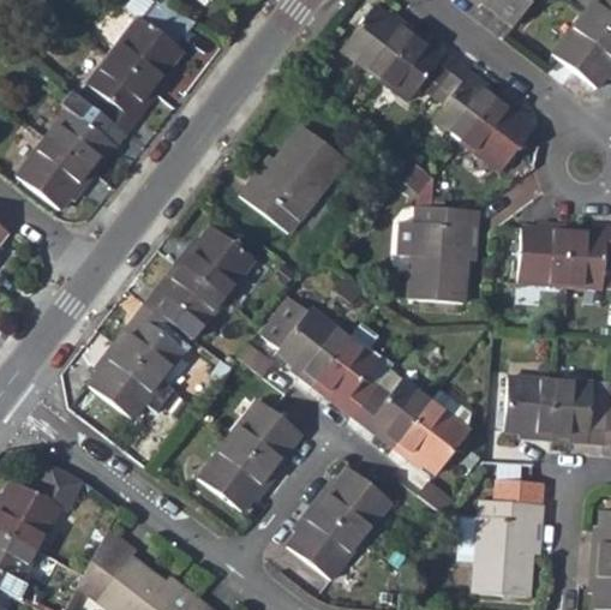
[(180,45),(197,23),(154,0),(142,15),(139,15),(108,54),(153,89),(157,93),(168,77),(165,75),(185,48),(180,45)]
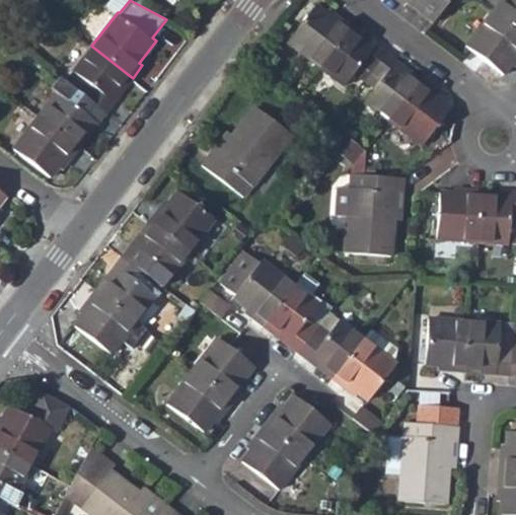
[(406,0),(435,22),(452,0),(406,0)]
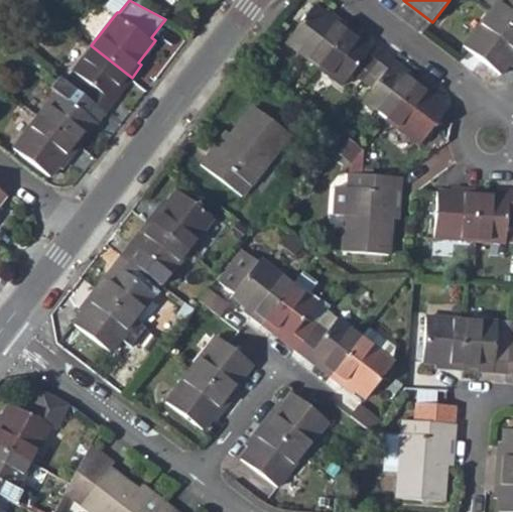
[(498,0),(491,10),(512,27),(512,0),(498,0)]
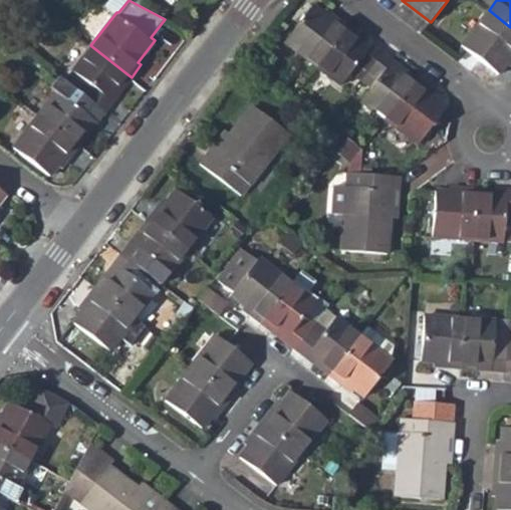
[(285,40),(319,66),(348,29),(349,26),(338,17),(336,19),(314,2),(285,40)]
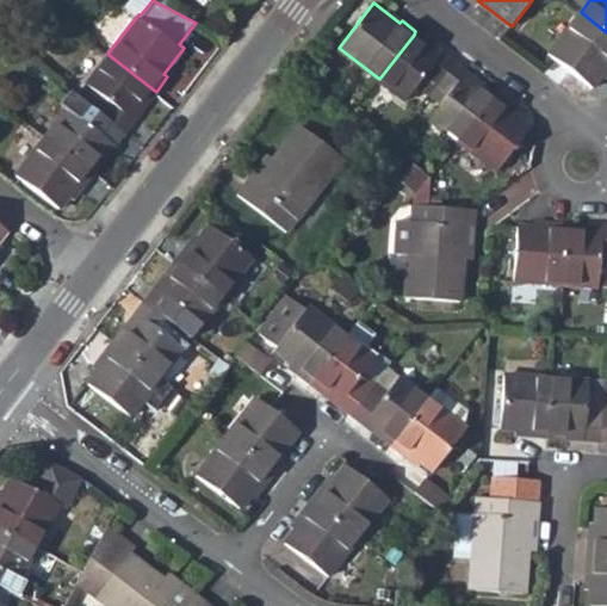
[(606,32),(581,12),(551,50),(595,85),(606,69),(606,32)]
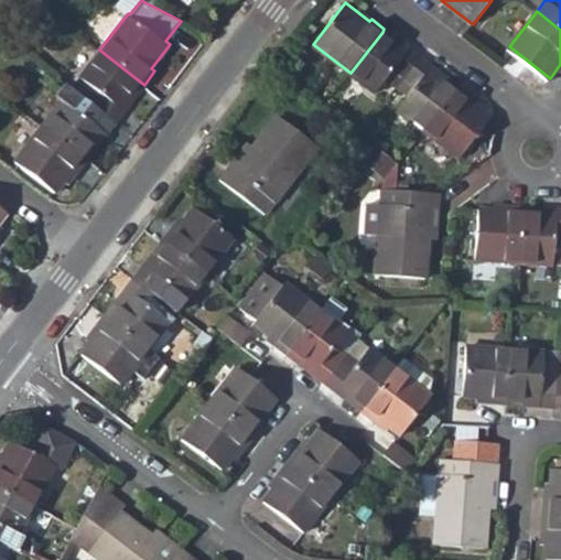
[(389,77),(399,85),(421,57),(410,50),(408,52),(383,32),(351,73),(377,94),(389,77)]
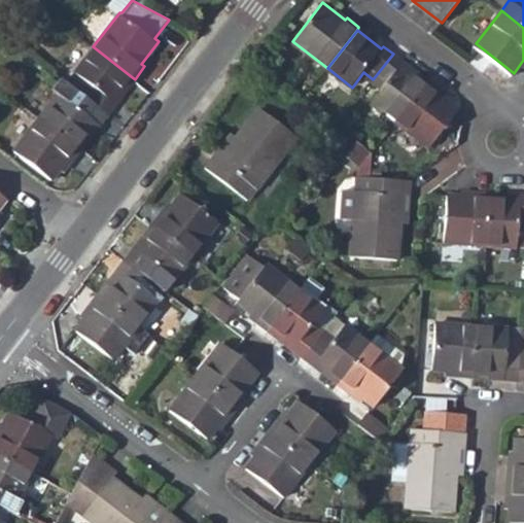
[(113,101),(131,76),(93,46),(74,70),(75,72),(68,82),(79,92),(108,113),(116,103),(113,101)]
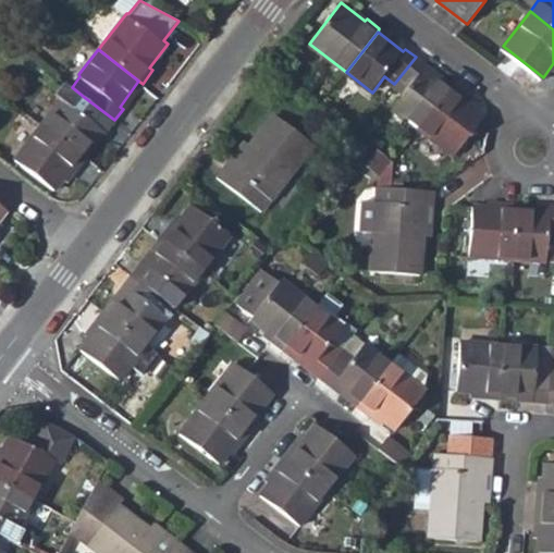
[(393,108),(417,126),(448,86),(423,68),(426,63),(416,57),(394,84),(405,93),(393,108)]
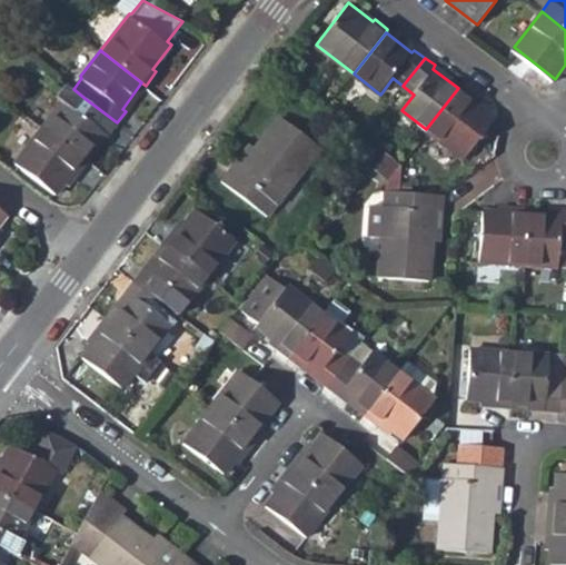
[(73,89),(66,83),(57,95),(63,99),(43,126),(85,158),(106,130),(109,132),(117,122),(86,99),(73,89)]
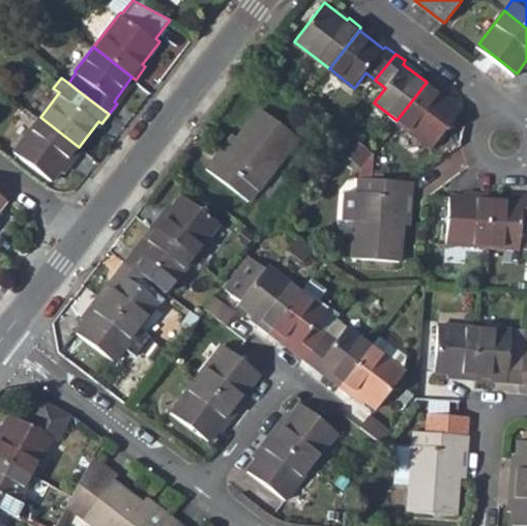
[(442,89),(429,80),(427,82),(397,120),(431,147),(461,109),(440,92),(442,89)]
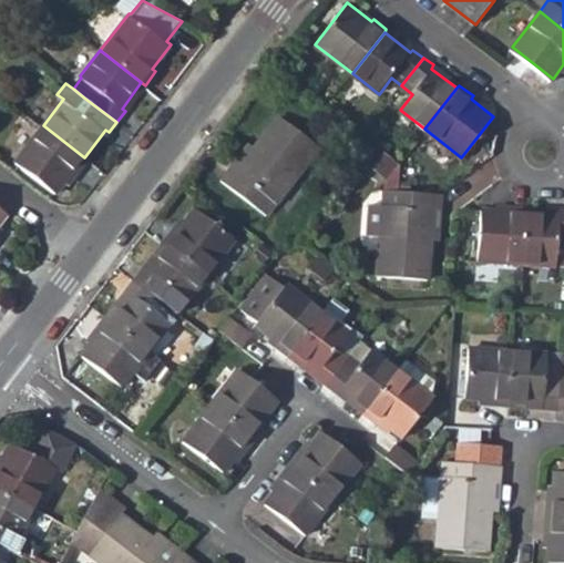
[(232,165),(222,178),(270,215),(280,203),(278,201),(321,146),(277,114),(236,169),(232,165)]
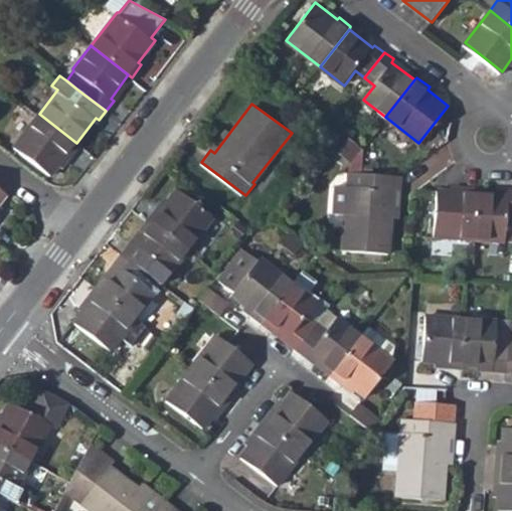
[(69,158),(79,145),(76,143),(39,114),(15,145),(52,174),(67,156),(69,158)]
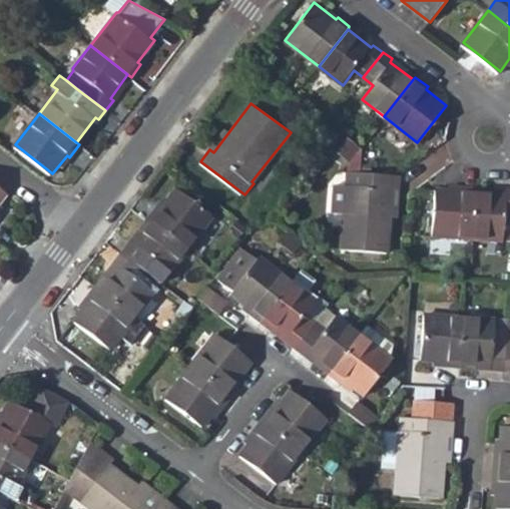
[(401,190),(402,174),(360,171),(349,170),(347,185),(345,213),(341,247),(390,252),(395,189),(401,190)]
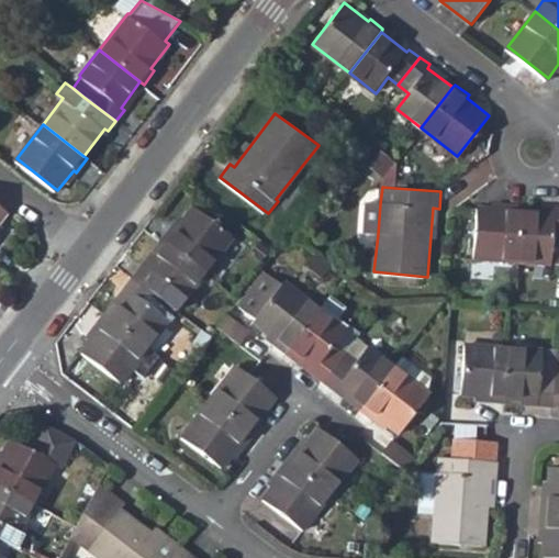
[(364,233),(378,234),(380,203),(366,202),(364,233)]
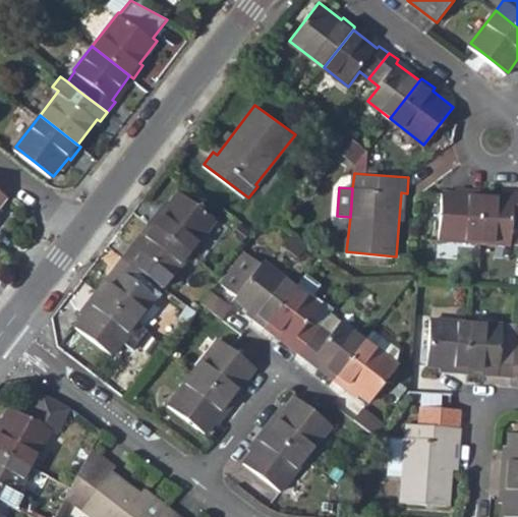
[(439,238),(481,241),(485,193),(486,189),(470,187),(470,191),(444,189),(439,238)]
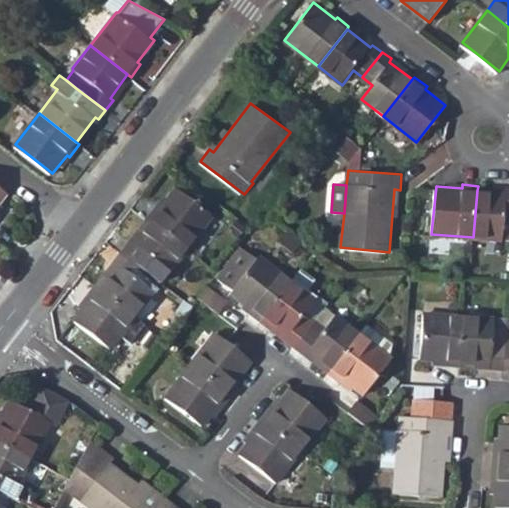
[(154,207),(146,218),(149,221),(186,250),(212,215),(175,187),(157,209),(154,207)]
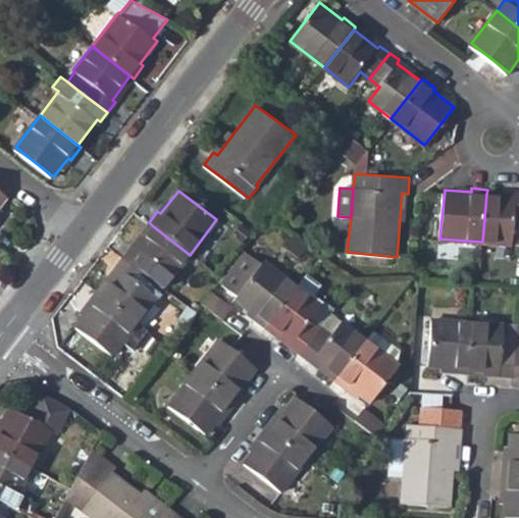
[(516,196),(486,194),(482,242),(512,244),(513,226),(518,226),(518,192),(516,192),(516,196)]
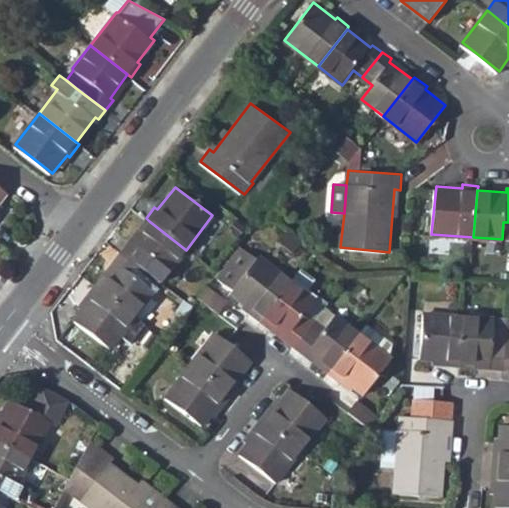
[(228,229),(238,237),(246,227),(236,219),(228,229)]
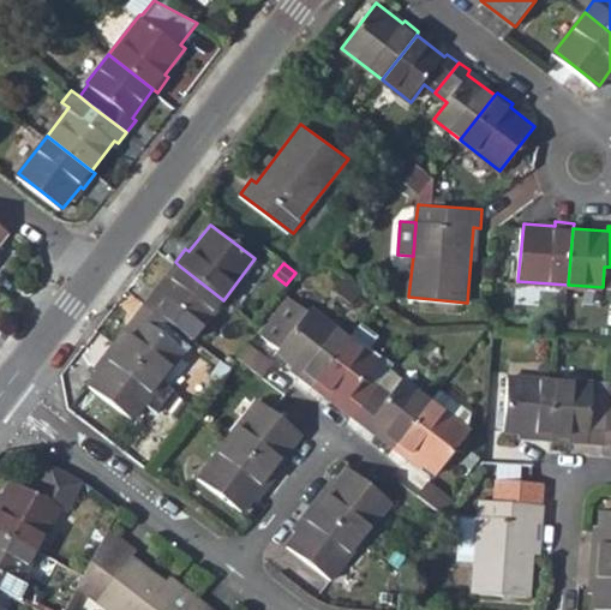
[(203,326),(223,300),(179,265),(159,291),(155,288),(144,300),(191,336),(199,324),(203,326)]
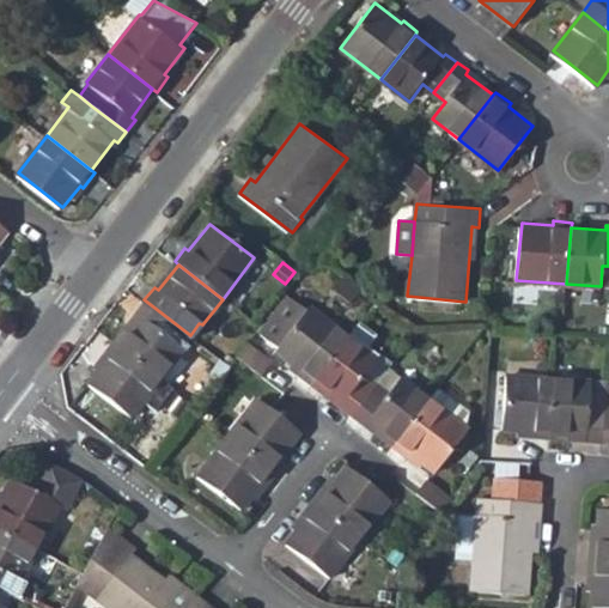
[(343,278),(335,289),(352,301),(360,290),(343,278)]
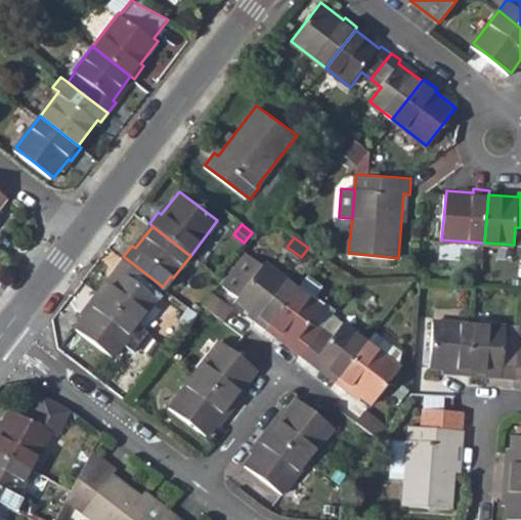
[(257,318),(269,329),(271,326),(301,287),(266,260),(265,263),(247,249),(222,280),(220,284),(239,297),(236,299),(259,316),(257,318)]
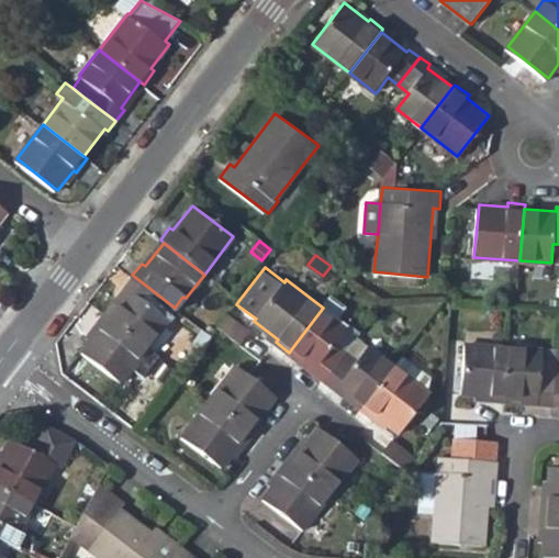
[(127,288),(108,314),(149,346),(170,321),(166,317),(175,308),(132,275),(124,286),(127,288)]
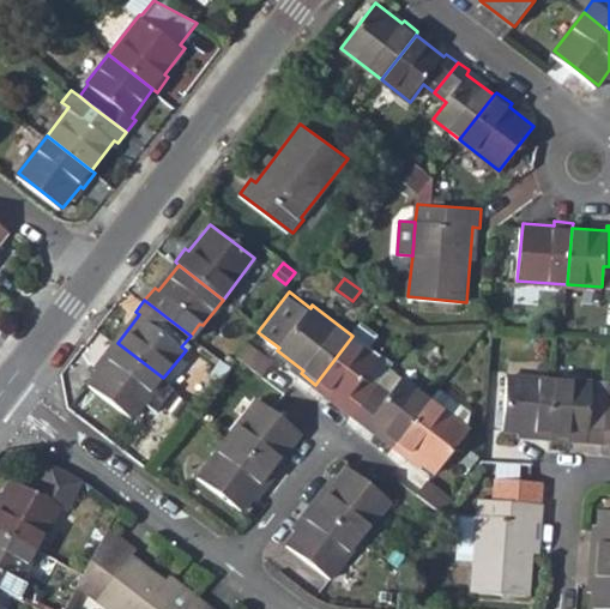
[(352,336),(367,347),(378,333),(363,321),(352,336)]
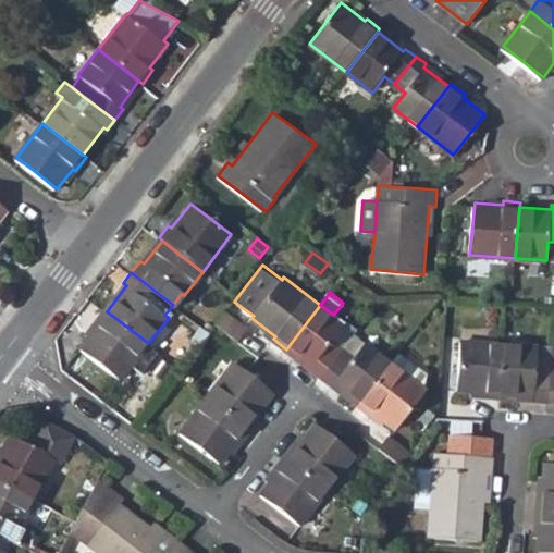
[(309,368),(322,378),(347,345),(355,334),(342,324),(344,322),(333,315),(320,305),(288,346),(311,364),(309,368)]
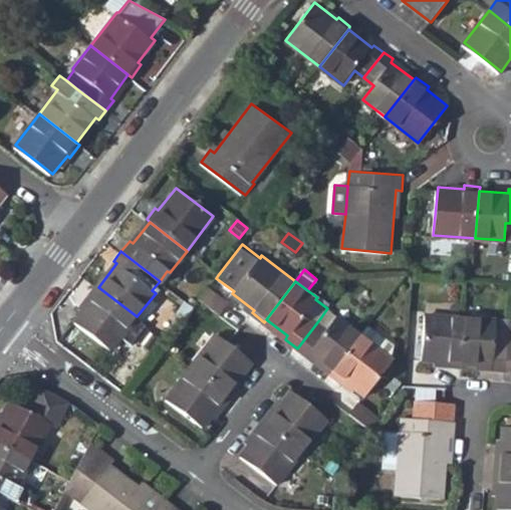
[(112,348),(124,333),(137,316),(98,287),(95,284),(85,297),(88,299),(74,320),(112,348)]
